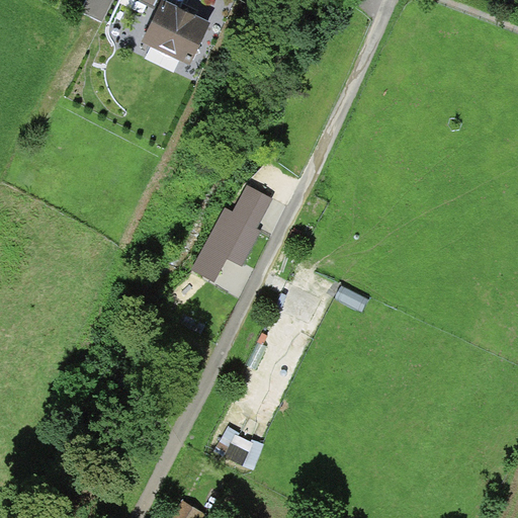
[(159,0),(137,0),(155,9),(159,0)]
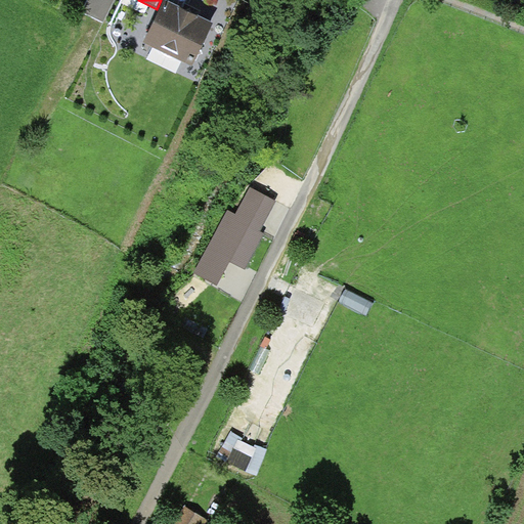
[(213,22),(167,0),(163,0),(143,42),(192,64),(213,22)]
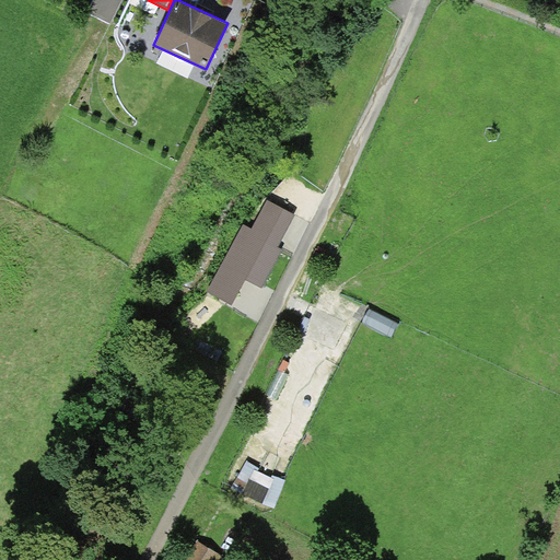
[(256,219),(249,216),(207,298),(232,311),(244,287),(261,295),(306,207),(271,189),(256,219)]
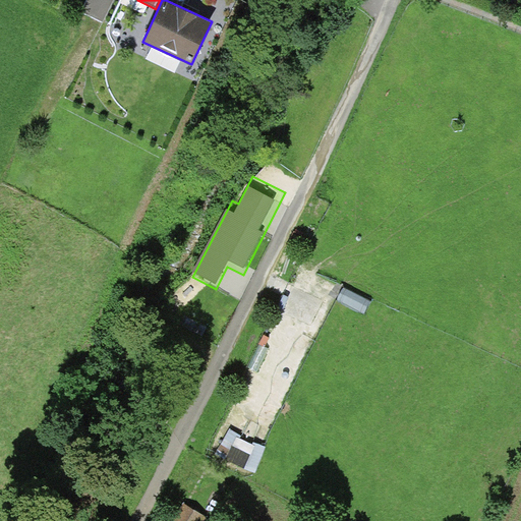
[(215,453),(226,460),(244,469),(256,473),(266,447),(253,443),(252,445),(239,439),(241,437),(230,429),(215,453)]
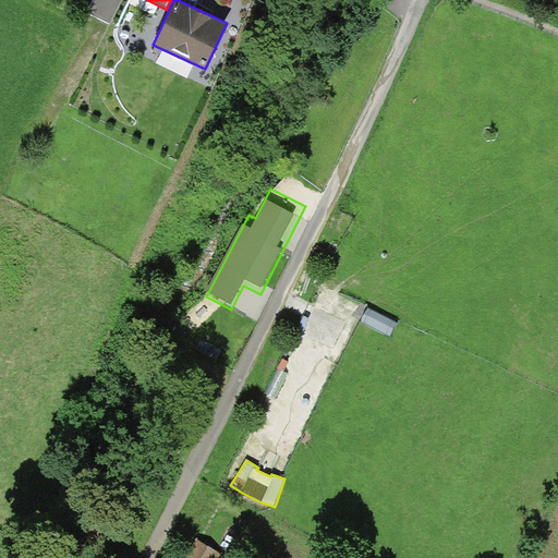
[(196,538),(184,557),(219,557),(222,554),(196,538)]
